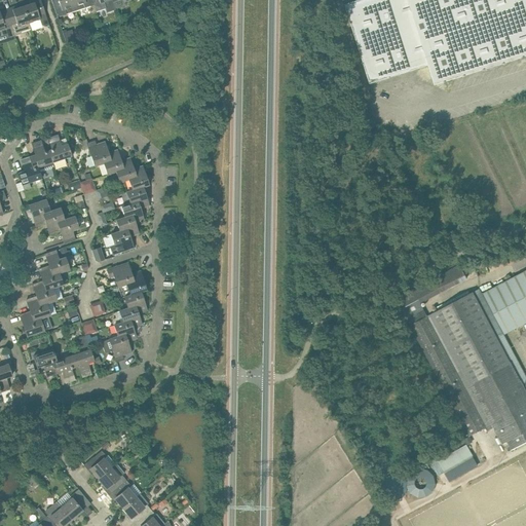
[(31,4),(23,6),(29,24),(31,29),(41,25),(44,26),(48,25),(45,15),(41,3),(35,5),(34,0),(30,1),(31,4)]
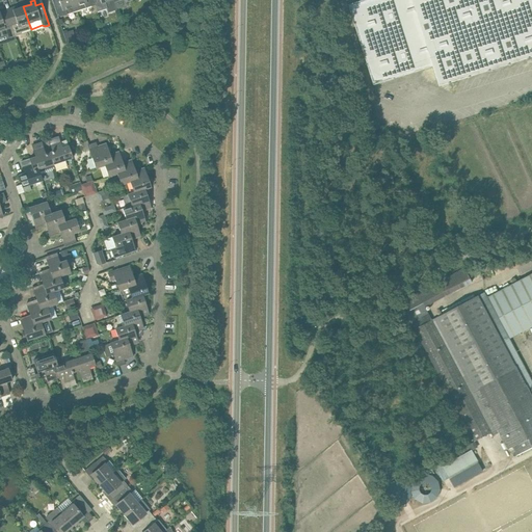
[(51,0),(57,18),(76,11),(72,0),(51,0)]
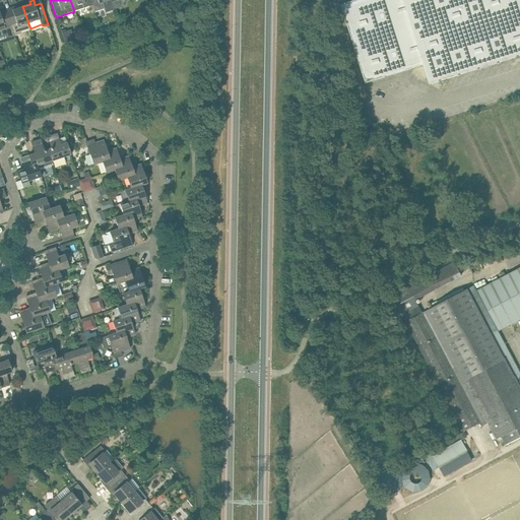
[(70,0),(74,11),(92,5),(90,0),(70,0)]
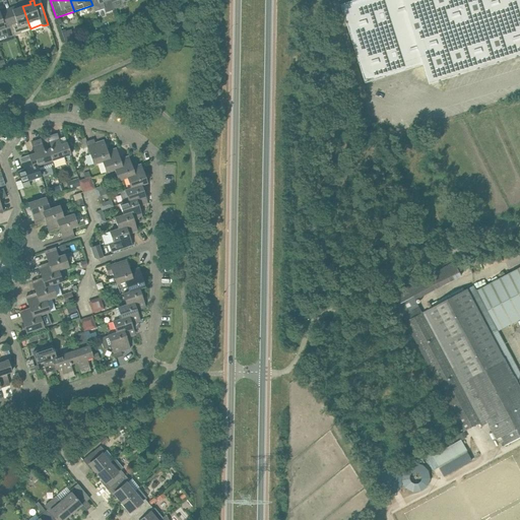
[(90,0),(92,5),(95,11),(104,9),(105,12),(114,10),(112,2),(111,0),(90,0)]
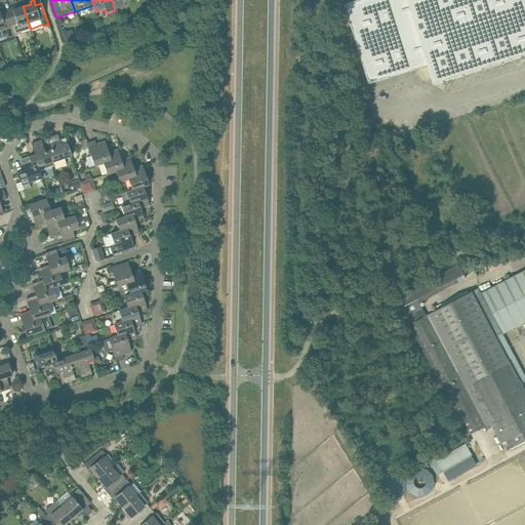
[(524,0),(354,0),(355,1),(345,4),(369,83),(429,65),(435,84),(524,55),(524,0)]
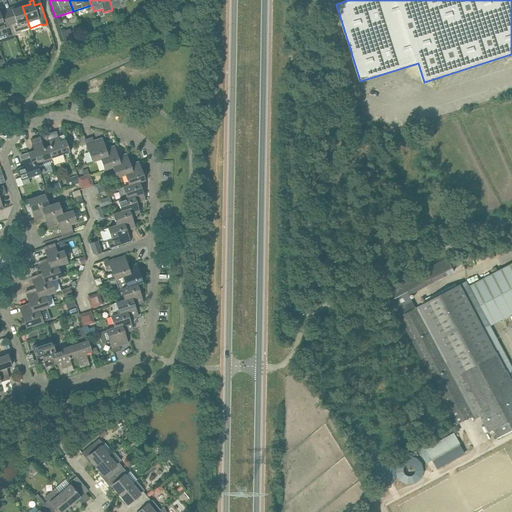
[(13,12),(7,14),(11,26),(14,35),(19,34),(20,31),(30,28),(28,23),(22,6),(15,8),(15,6),(11,7),(13,12)]
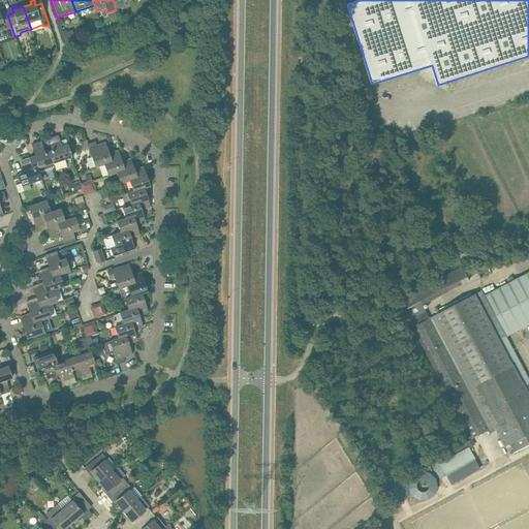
[(0,36),(6,35),(7,37),(9,38),(14,36),(11,27),(7,14),(1,17),(0,12),(0,36)]
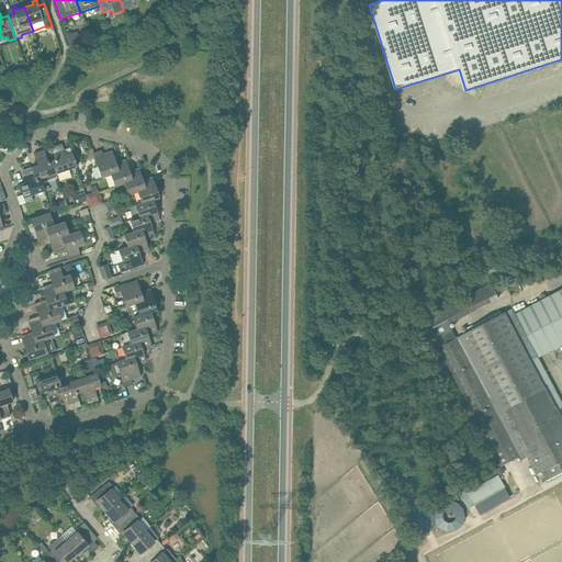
[(55,159),(52,161),(57,179),(63,178),(66,172),(65,170),(76,167),(71,154),(65,156),(62,144),(52,147),(55,159)]
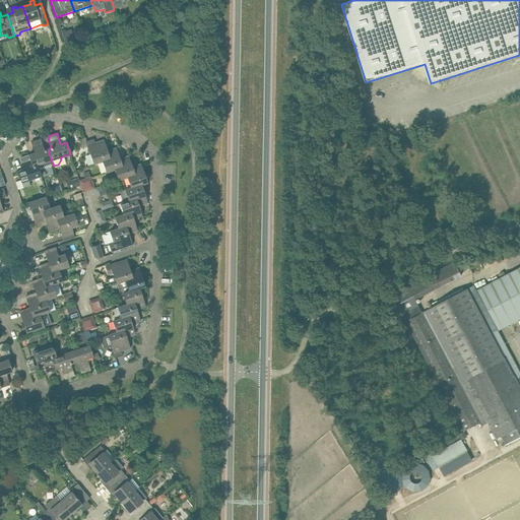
[(44,150),(40,139),(30,142),(35,153),(28,155),(33,167),(37,166),(39,171),(53,166),(48,149),(44,150)]
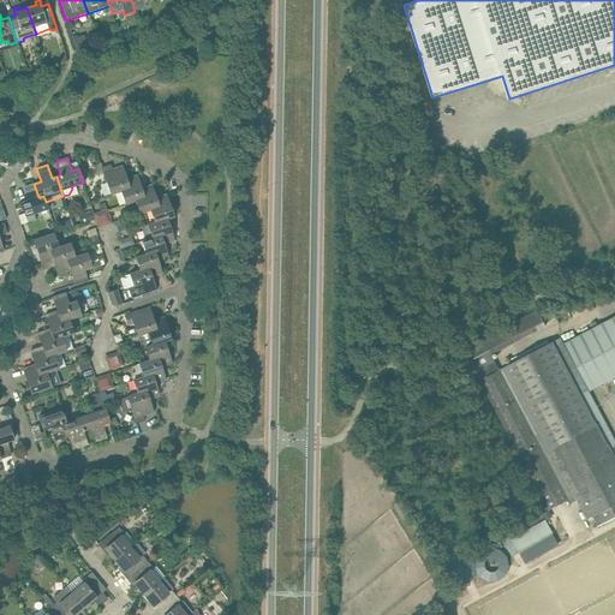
[(111,165),(102,168),(111,195),(121,191),(129,189),(126,179),(121,166),(112,169),(111,165)]
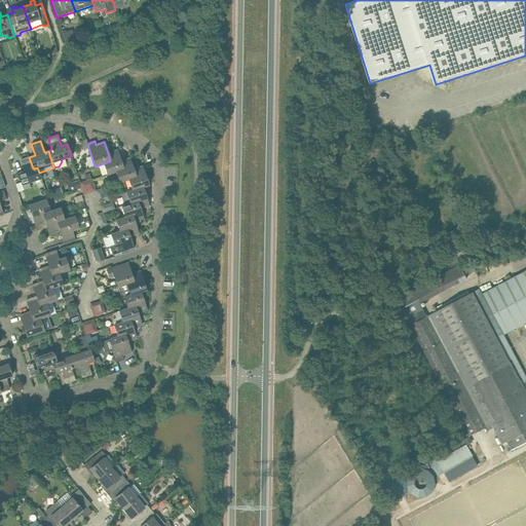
[(117,150),(108,153),(110,161),(104,163),(107,174),(116,172),(123,168),(120,161),(117,150)]
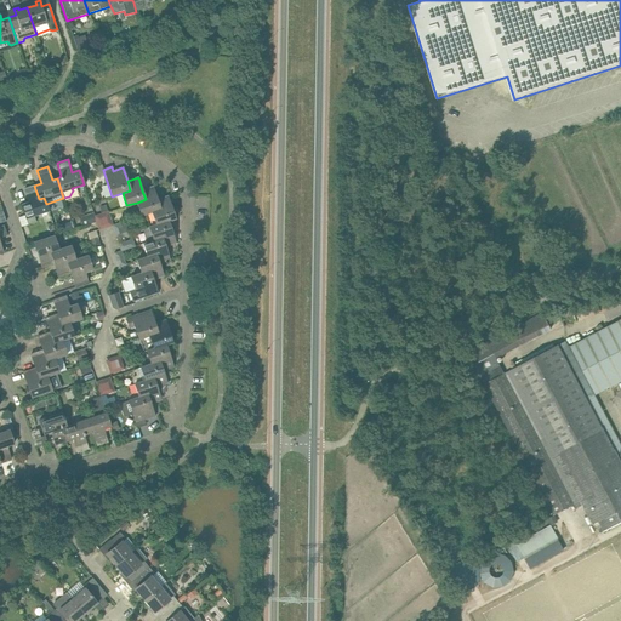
[(21,205),(26,218),(49,211),(46,204),(44,198),(39,199),(34,186),(24,189),(28,203),(21,205)]
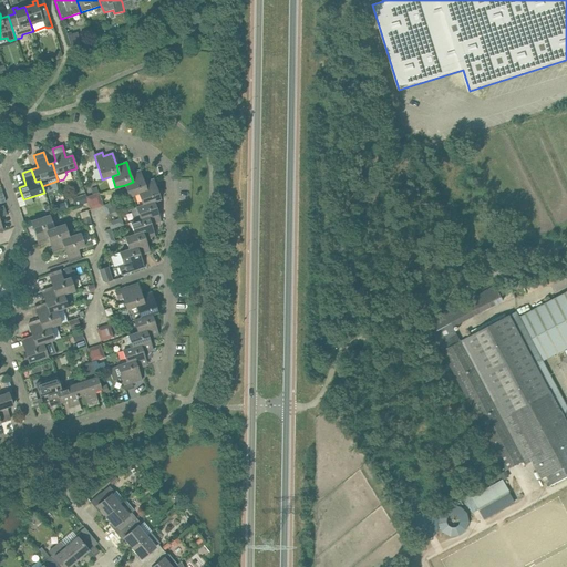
[(140,171),(130,174),(133,182),(125,185),(129,196),(138,193),(146,191),(143,183),(144,182),(140,171)]
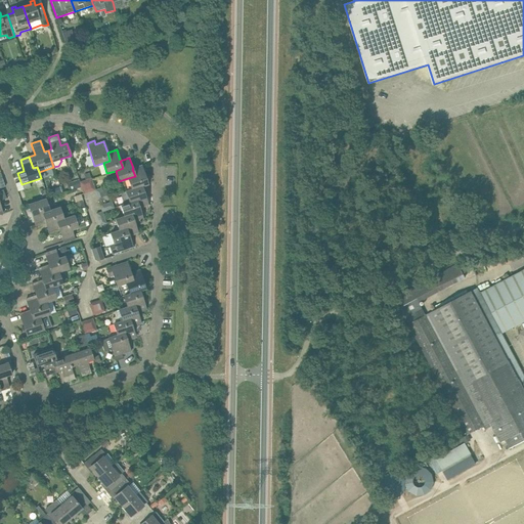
[(141,166),(133,168),(132,169),(135,176),(128,178),(131,189),(142,186),(148,184),(141,166)]
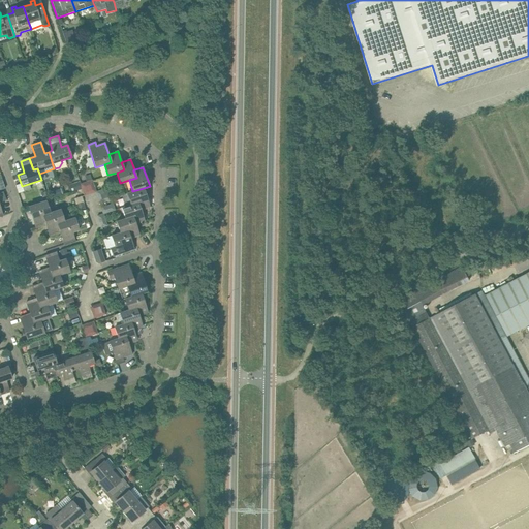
[(90,194),(96,192),(92,180),(86,181),(90,194)]
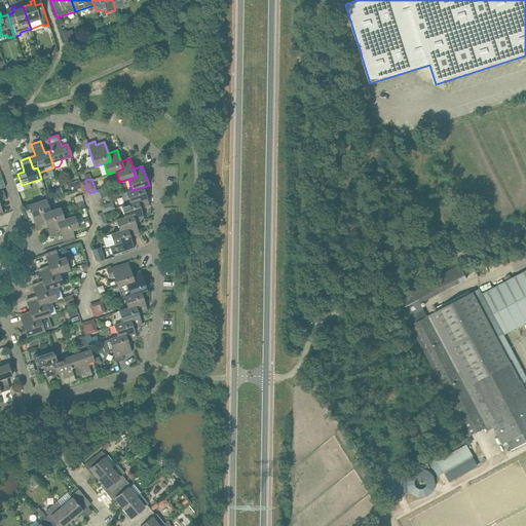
[(79,182),(79,181),(71,183),(73,190),(81,188),(83,194),(89,193),(85,180),(79,182)]
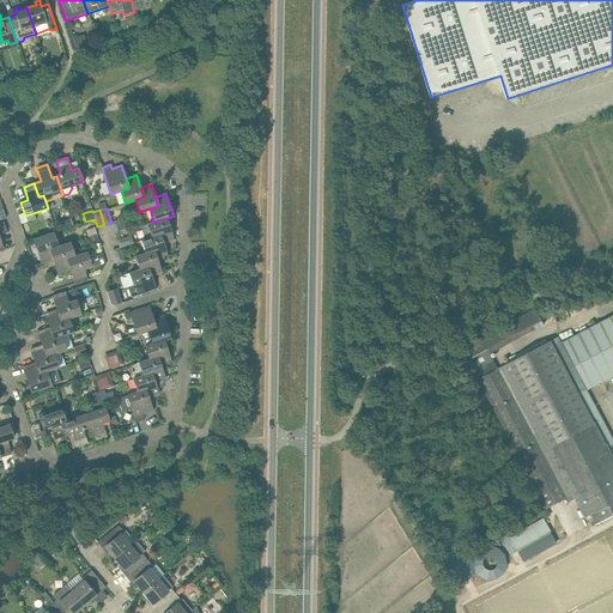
[(113,229),(127,224),(125,218),(111,223),(113,229)]
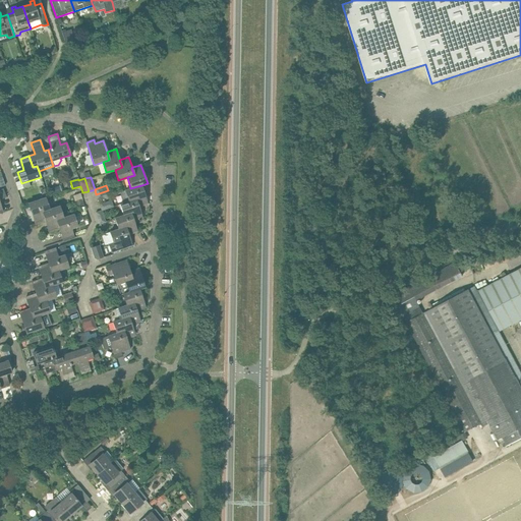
[(141,185),(130,188),(125,190),(128,201),(135,199),(138,207),(148,204),(141,185)]
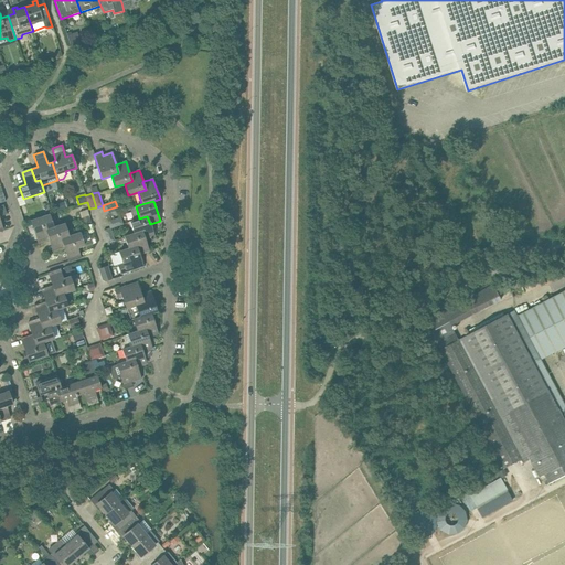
[(117,206),(104,211),(106,217),(119,213),(117,206)]
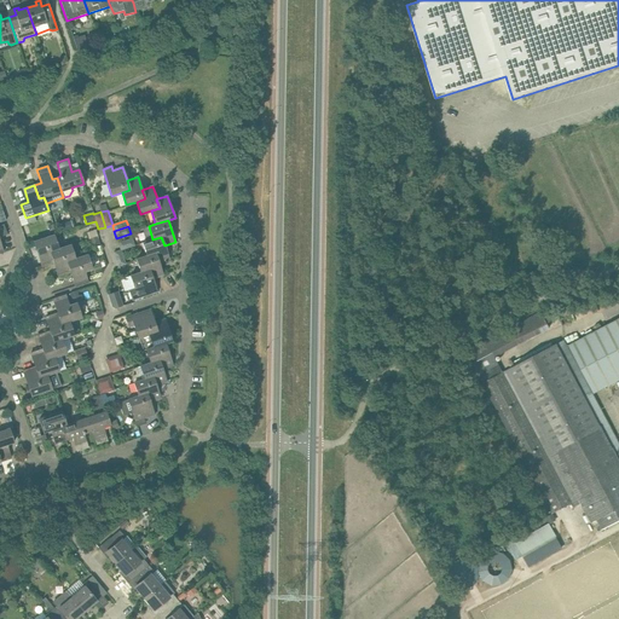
[(58,249),(53,235),(34,242),(42,266),(55,262),(51,252),(58,249)]
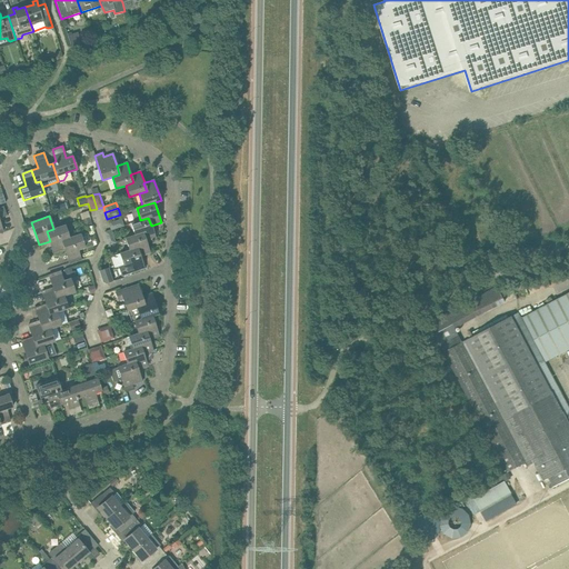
[(148,218),(140,220),(132,222),(136,235),(139,233),(142,232),(146,241),(156,238),(151,226),(148,218)]
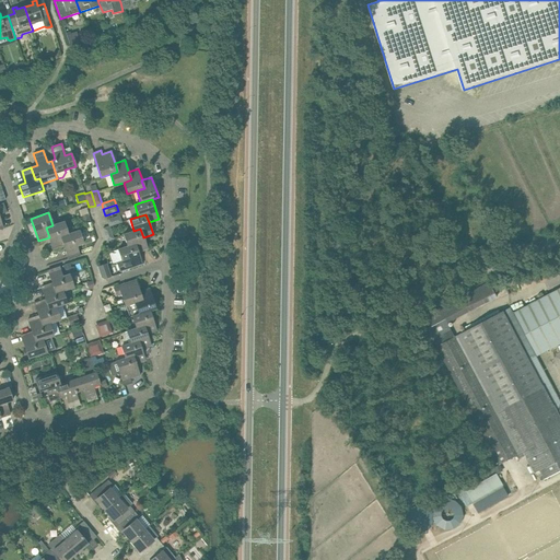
[(109,226),(121,222),(119,216),(107,220),(109,226)]
